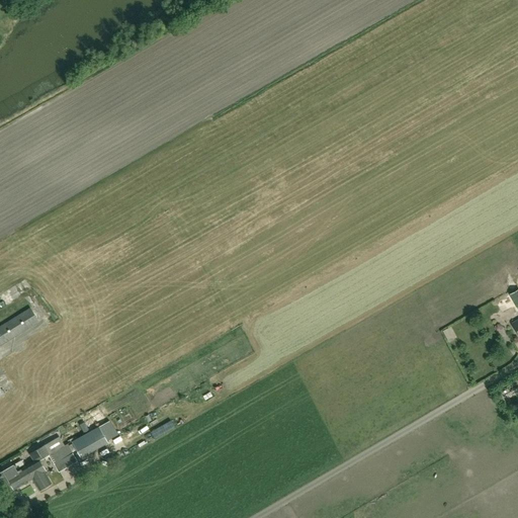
[(517,312),(517,309),(510,294),(494,304),(503,320),(517,312)]
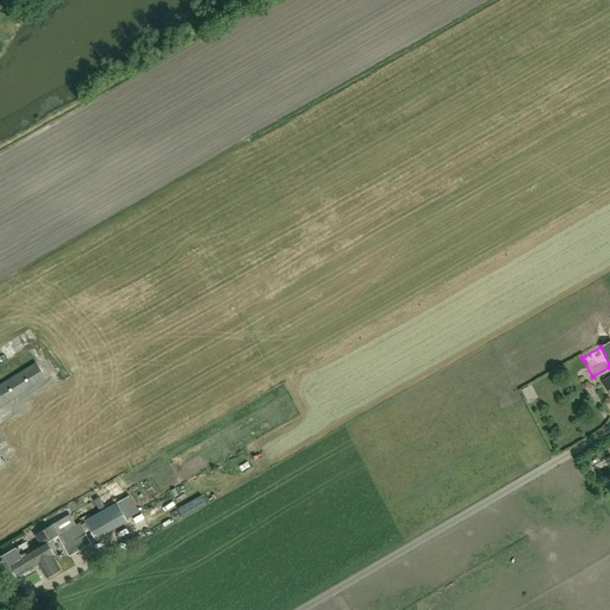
[(0,405),(45,378),(36,363),(0,385),(0,405)]
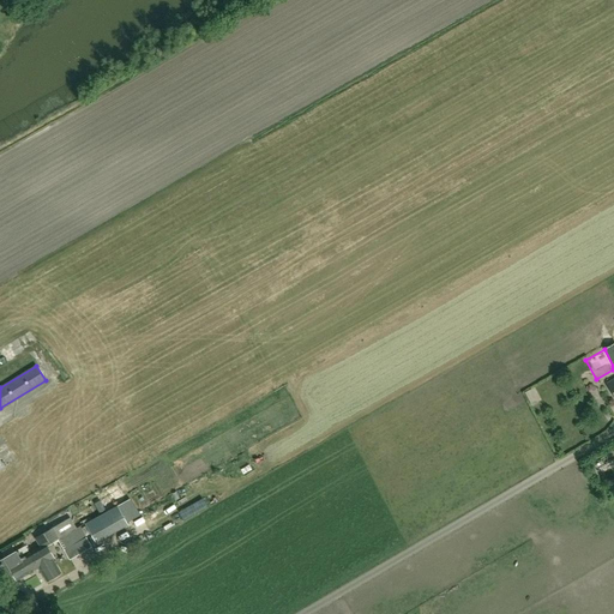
[(570,470),(560,476),(565,483),(573,477),(570,470)]
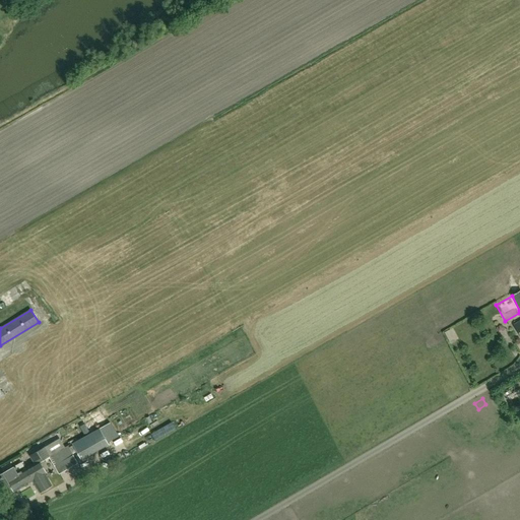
[(467,408),(457,413),(460,418),(469,412),(467,408)]
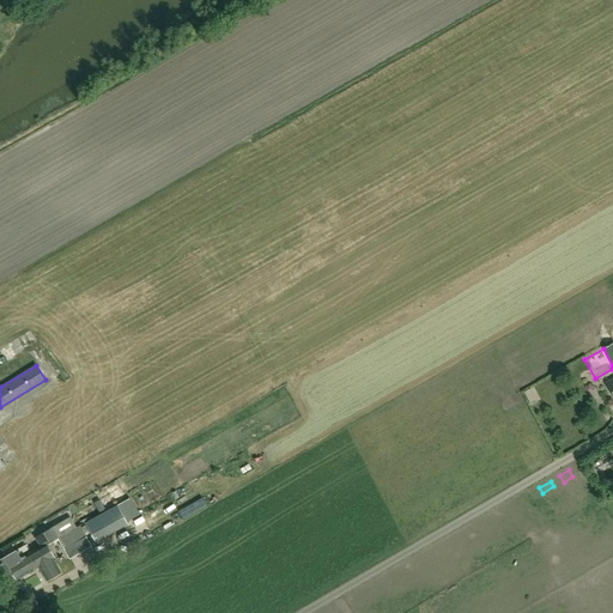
[(183,520),(206,507),(201,498),(178,511),(183,520)]
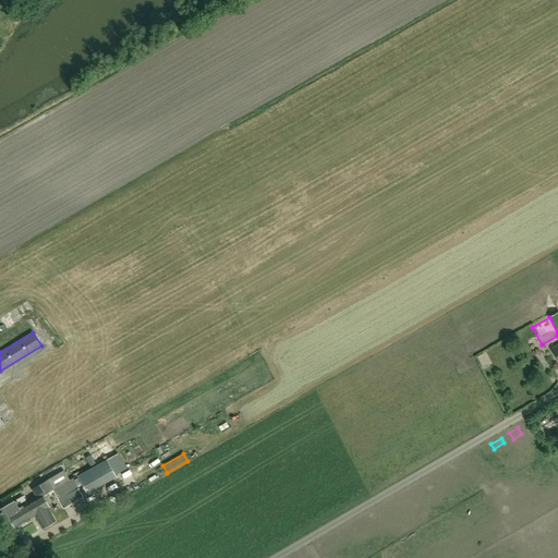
[(111,468),(107,460),(89,470),(96,482),(97,485),(114,475),(111,468)]
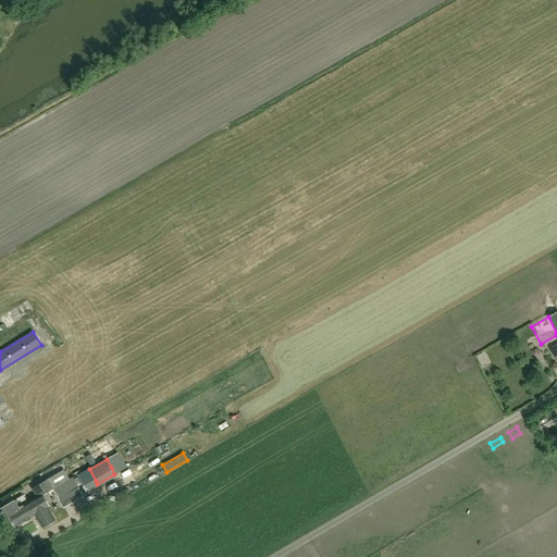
[(78,474),(85,486),(86,490),(97,484),(96,481),(89,469),(78,474)]
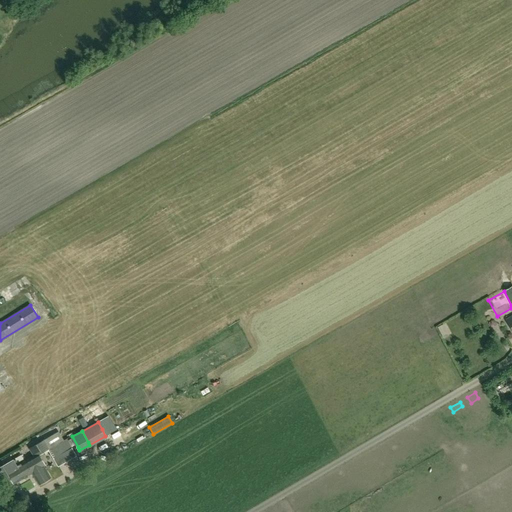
[(34,457),(48,449),(64,440),(59,432),(30,449),(29,448),(29,449),(34,457)]
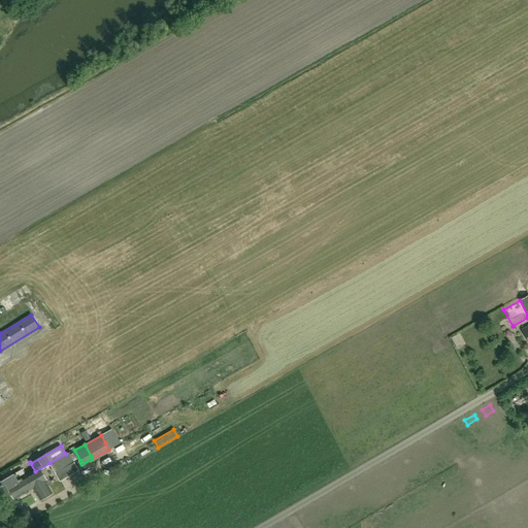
[(153,448),(144,452),(149,458),(157,453),(153,448)]
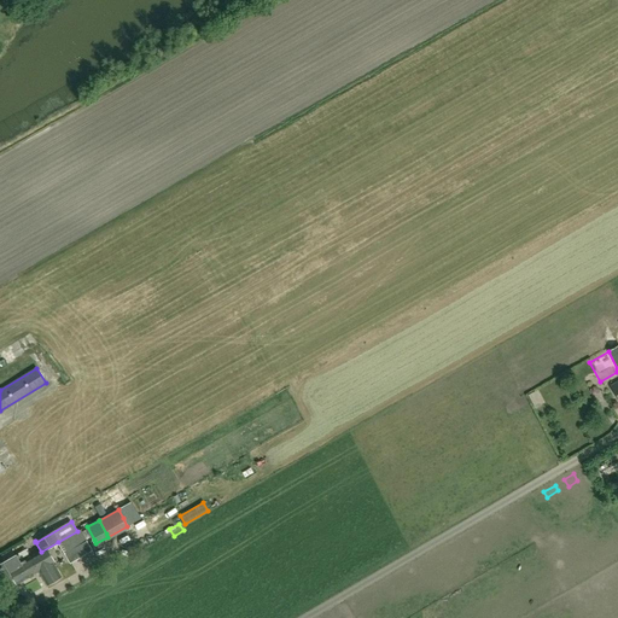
[(77,531),(58,542),(64,553),(86,540),(87,540),(81,530),(77,531)]
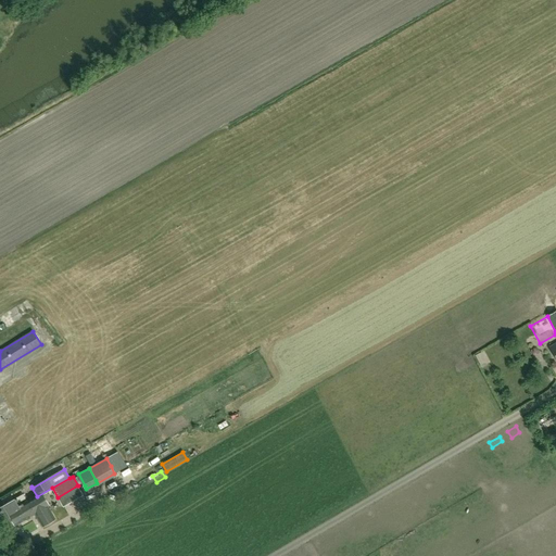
[(77,485),(58,497),(63,506),(83,495),(77,485)]
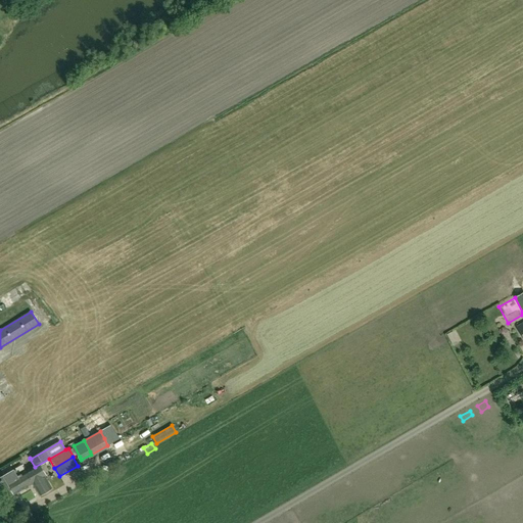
[(380,469),(390,464),(387,459),(378,464),(380,469)]
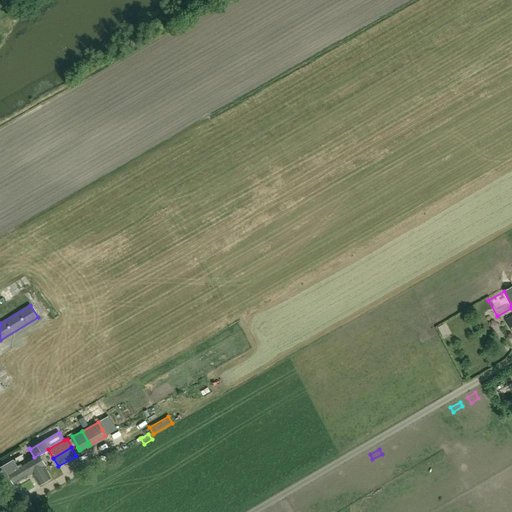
[(16,466),(23,478),(32,473),(39,485),(50,477),(44,466),(45,466),(39,455),(38,455),(26,462),(25,461),(16,466)]
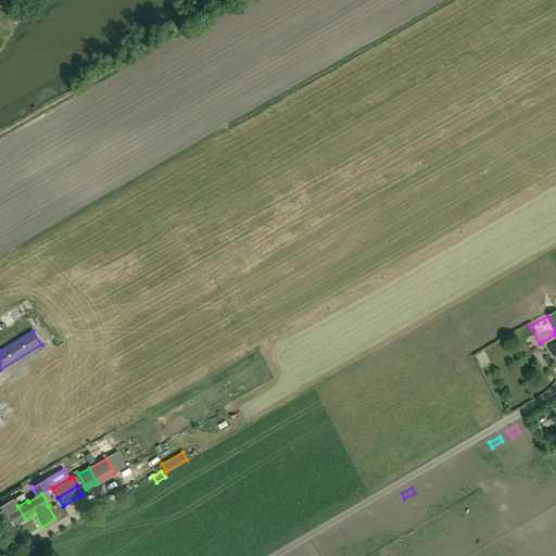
[(14,526),(25,519),(17,506),(14,500),(3,506),(7,513),(14,526)]
